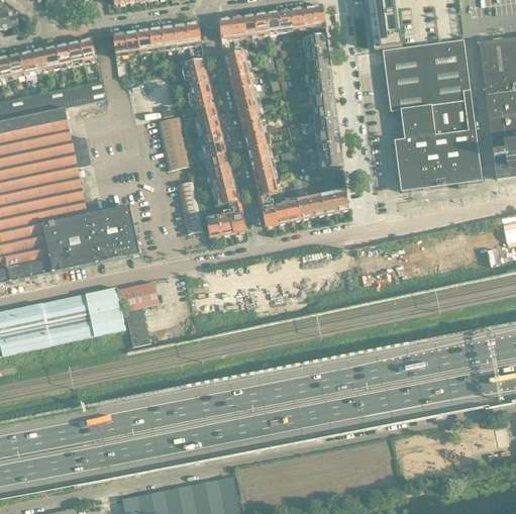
[(367,0),(368,5),(368,10),(373,48),(398,45),(393,7),(392,2),(392,0),(367,0)]
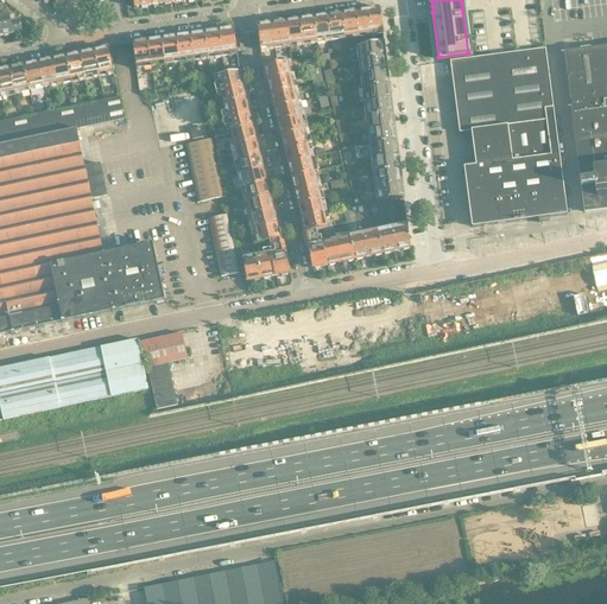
[(371,6),(368,6),(367,7),(371,33),(381,31),(379,5),(377,5),(375,4),(372,5),(371,6)]
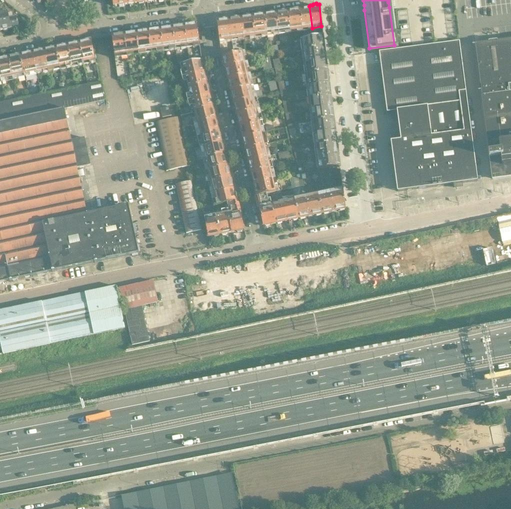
[(304,5),(301,6),(300,7),(299,7),(302,29),(312,28),(309,6),(305,6),(304,5)]
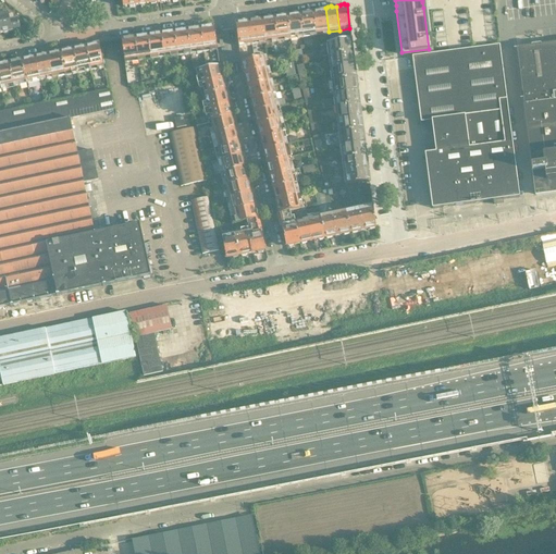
[(7,8),(0,9),(0,31),(2,31),(3,32),(7,31),(8,29),(20,27),(17,16),(13,17),(12,12),(8,13),(7,8)]
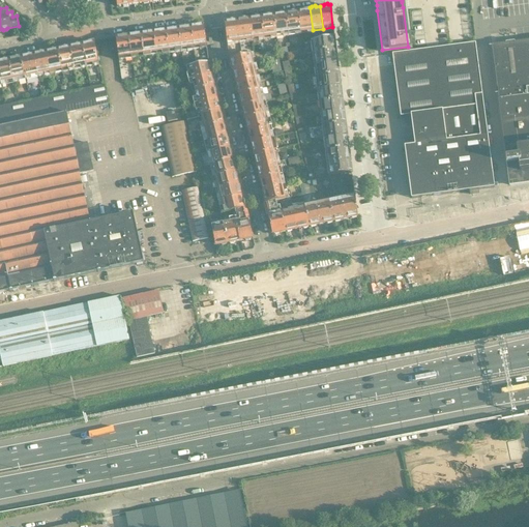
[(302,7),(299,7),(298,9),(297,9),(300,29),(306,28),(306,31),(313,30),(310,7),(303,8),(302,7)]
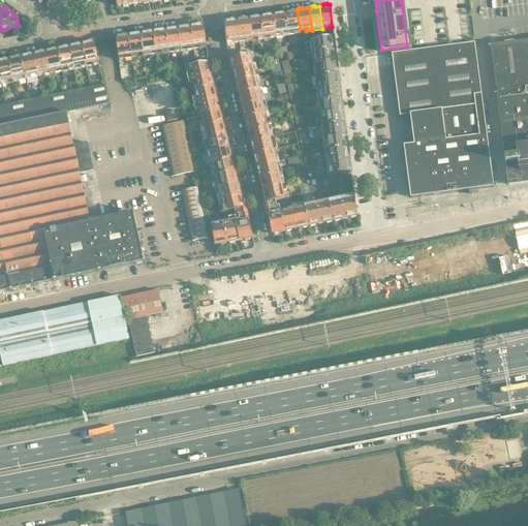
[(289,8),(286,9),(285,10),(284,10),(287,30),(293,29),(293,32),(300,32),(300,29),(297,9),(291,9),(289,8)]
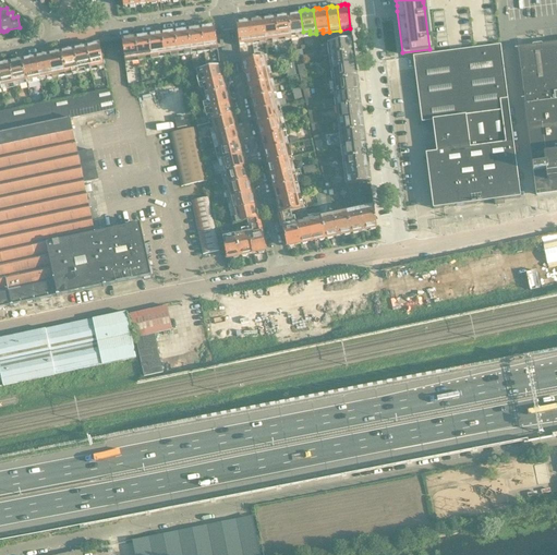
[(292,11),(289,12),(288,13),(287,13),(290,34),(297,33),(298,36),(303,35),(303,32),(300,11),(294,12),(292,11)]
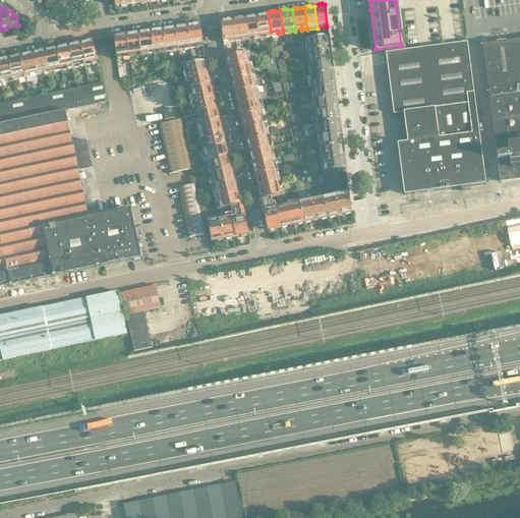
[(262,12),(257,12),(256,14),(258,33),(265,33),(266,35),(272,35),(271,32),(268,12),(263,13),(262,12)]
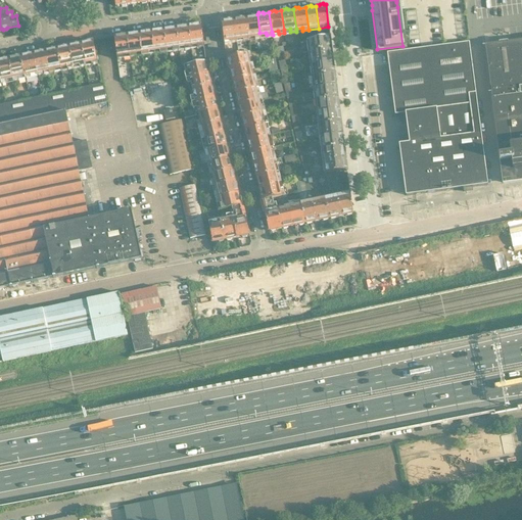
[(250,13),(246,14),(245,15),(247,35),(254,34),(254,37),(261,36),(259,33),(257,14),(251,14),(250,13)]
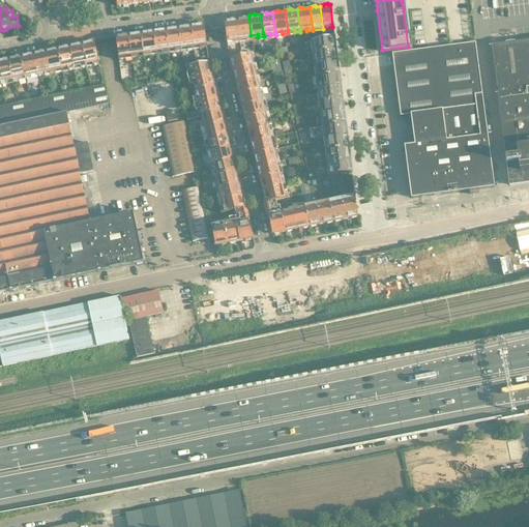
[(241,16),(238,16),(237,18),(236,18),(239,37),(245,36),(245,39),(252,38),(251,35),(248,16),(242,17),(241,16)]
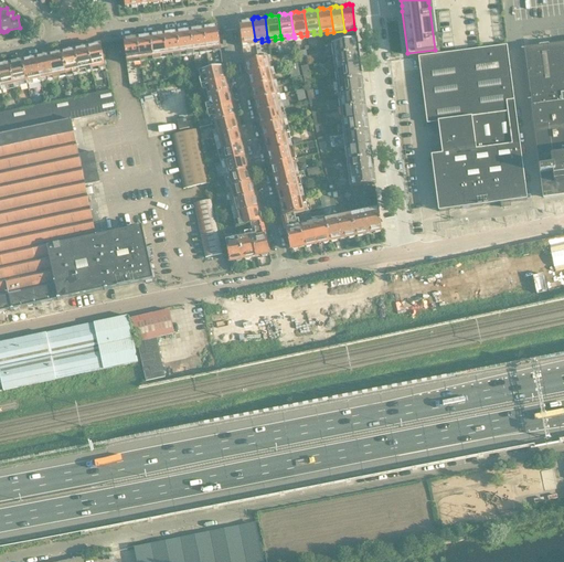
[(244,19),(241,19),(240,20),(238,21),(242,44),(242,41),(248,40),(248,43),(255,42),(255,40),(252,19),(245,20),(244,19)]
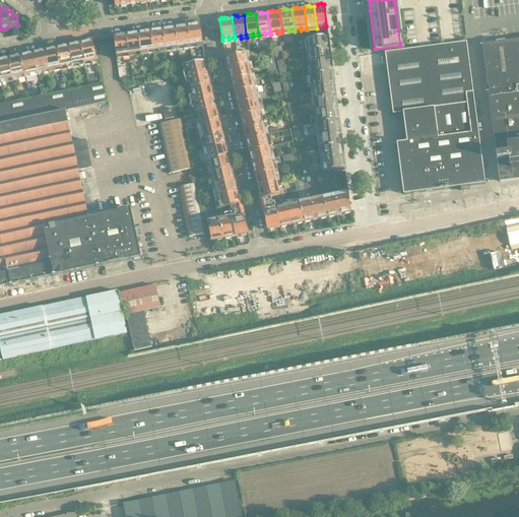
[(192,21),(188,22),(187,23),(186,23),(189,43),(194,43),(195,46),(202,45),(198,21),(193,22),(192,21)]
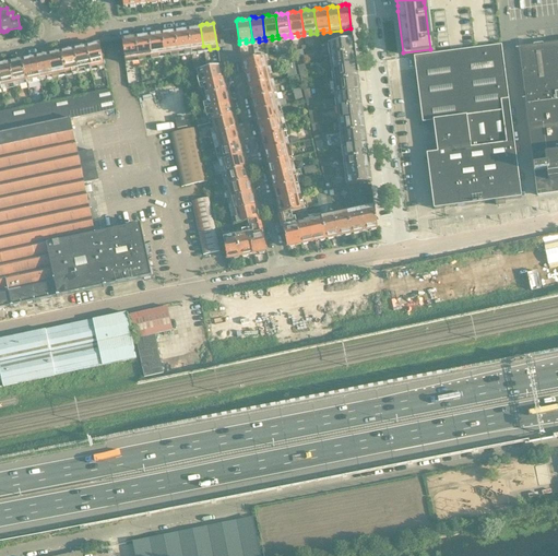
[(193,25),(189,25),(188,27),(187,27),(190,48),(196,47),(196,51),(203,50),(203,46),(200,25),(194,26),(193,25)]
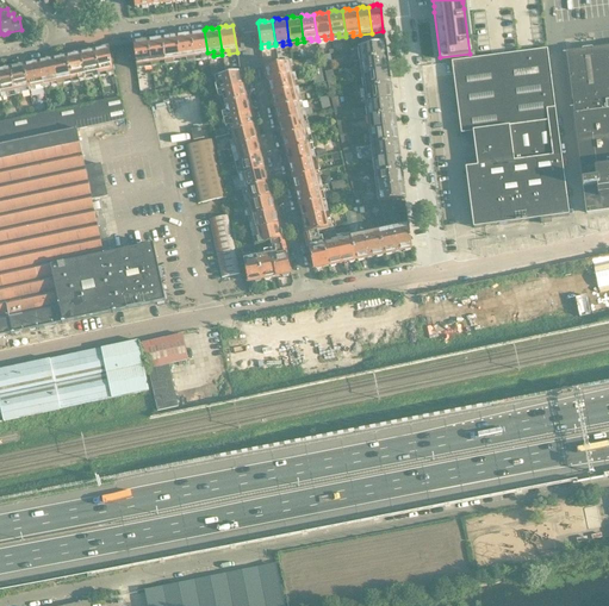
[(197,30),(192,30),(191,31),(190,31),(193,55),(199,54),(199,57),(204,57),(207,56),(207,52),(204,30),(198,31),(197,30)]
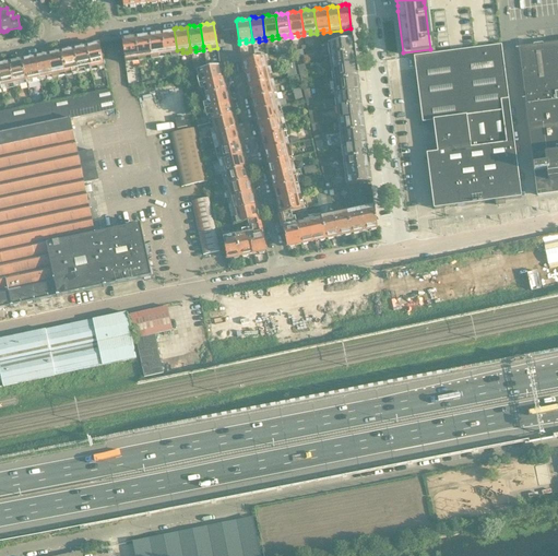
[(167,28),(163,30),(162,31),(161,31),(164,52),(169,51),(169,55),(174,55),(177,54),(177,50),(174,28),(168,30),(167,28)]
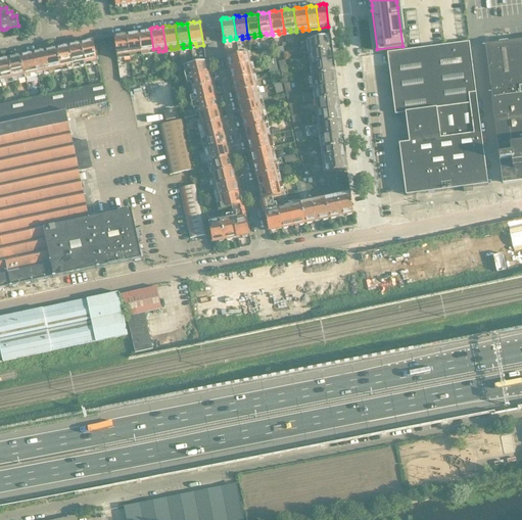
[(143,30),(138,31),(141,51),(141,54),(148,53),(148,50),(153,49),(150,29),(149,29),(148,28),(144,29),(143,30)]
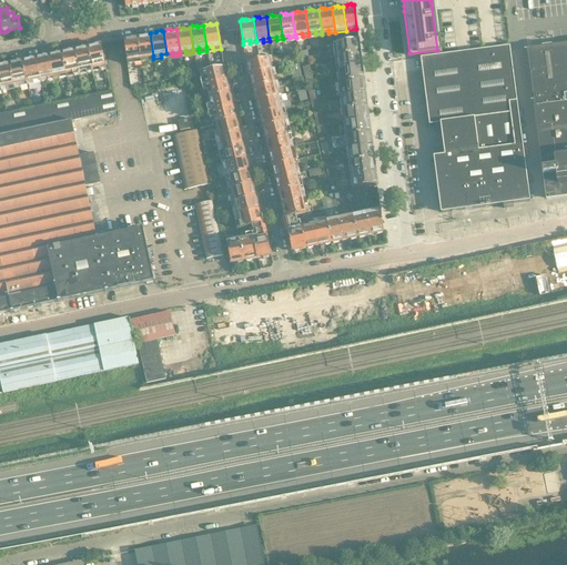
[(143,34),(137,36),(139,58),(140,61),(147,60),(147,56),(153,56),(150,33),(149,33),(148,32),(143,33),(143,34)]
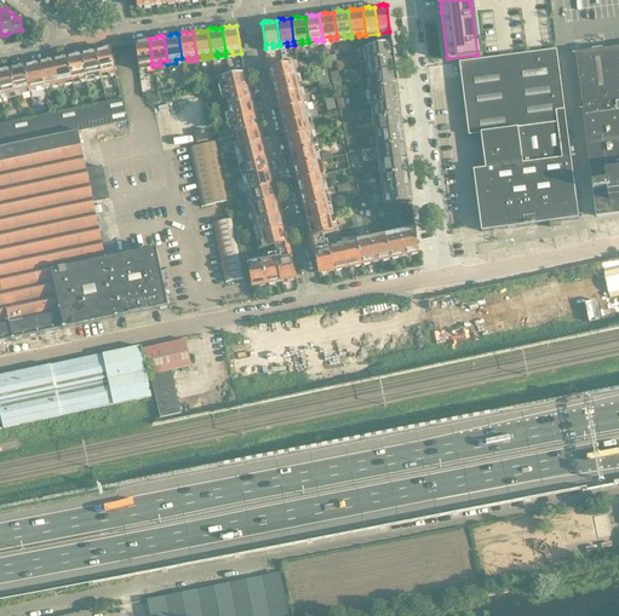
[(141,40),(135,40),(138,68),(145,67),(145,63),(152,63),(149,39),(148,39),(147,38),(142,38),(141,40)]
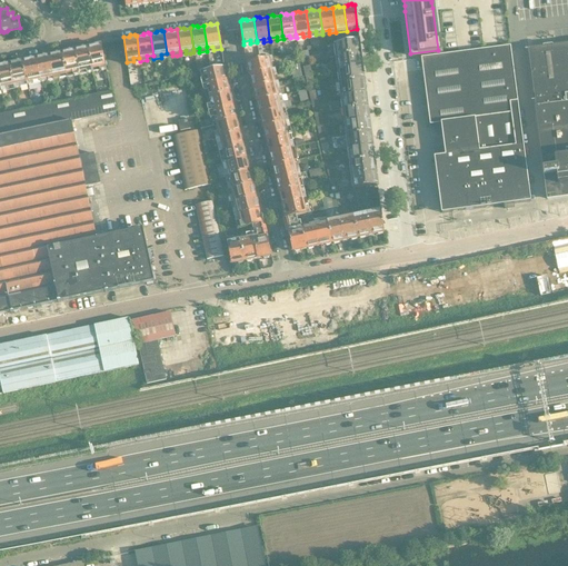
[(355,37),(349,38),(334,41),(335,53),(360,51),(358,37),(355,37)]
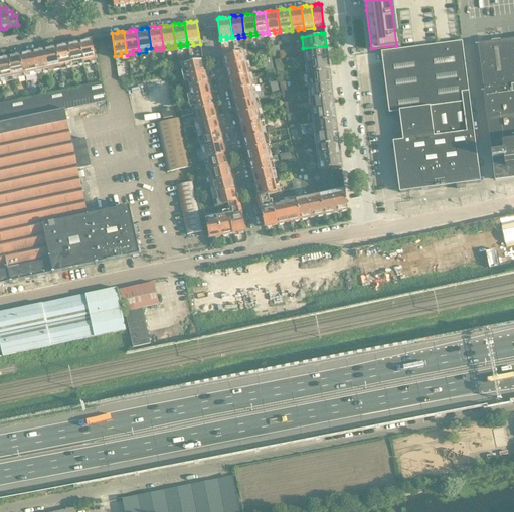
[(513,36),(499,39),(477,41),(482,82),(484,95),(491,151),(490,152),(491,157),(492,157),(494,171),(494,177),(513,173),(513,36)]
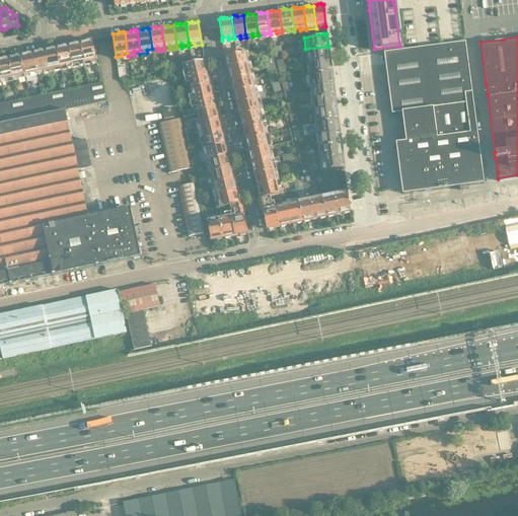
[(84,39),(81,40),(80,41),(78,41),(82,61),(88,60),(88,62),(95,61),(91,39),(85,40),(84,39)]
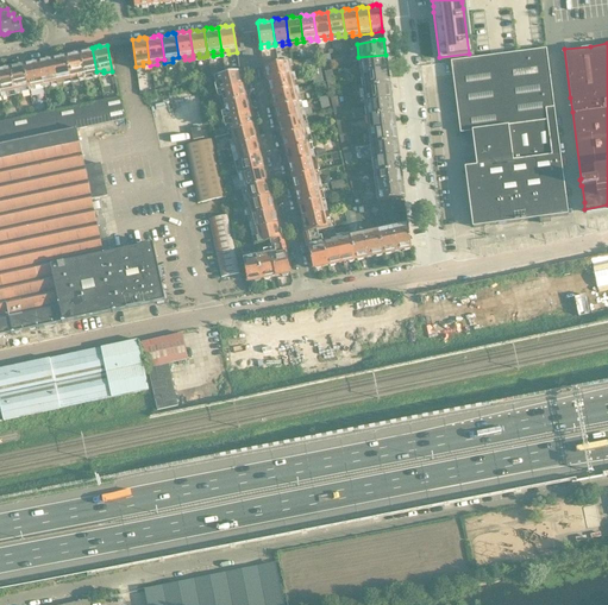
[(566,213),(546,51),(545,46),(450,58),(459,131),(471,128),(474,152),(475,163),(463,164),(471,225),(538,216),(539,219),(541,219),(541,218),(549,218),(549,215),(566,213)]
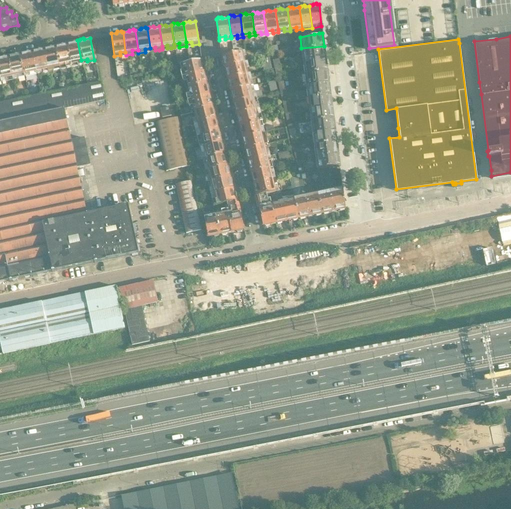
[(71,40),(68,41),(67,42),(65,43),(70,62),(75,61),(76,64),(82,63),(81,60),(77,40),(72,41),(71,40)]
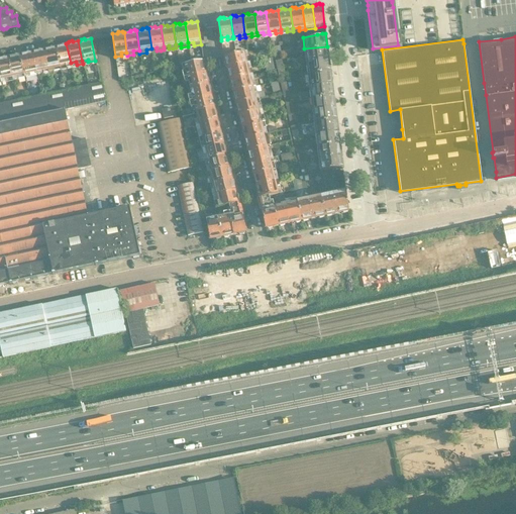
[(281,46),(280,42),(271,44),(274,55),(281,54),(280,47),(281,46)]
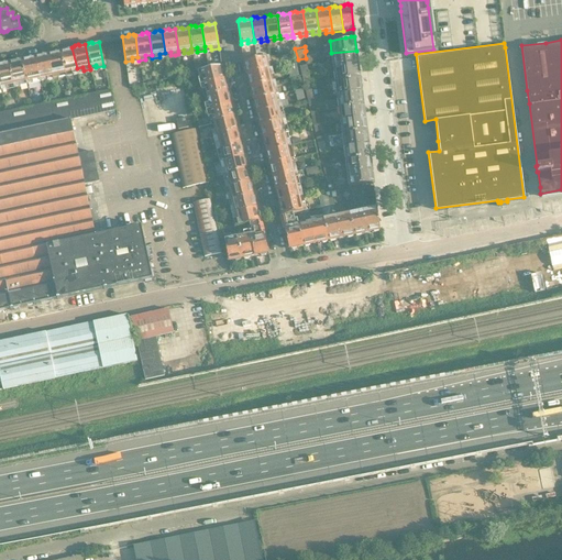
[(65,47),(62,48),(62,50),(59,50),(64,72),(70,70),(72,74),(77,72),(77,68),(72,47),(67,48),(65,47)]
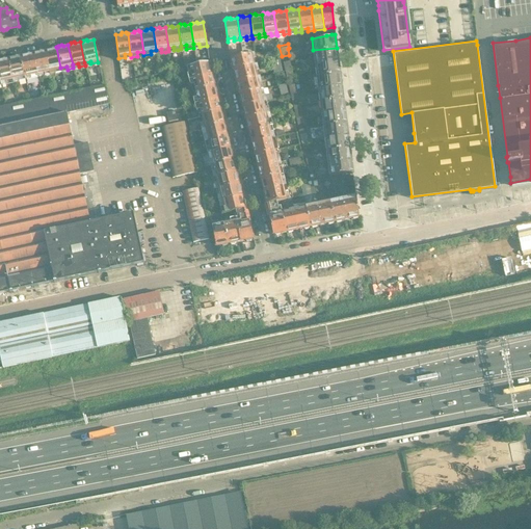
[(50,48),(45,50),(44,50),(49,73),(54,72),(53,69),(60,68),(56,47),(55,47),(54,46),(51,47),(50,48)]
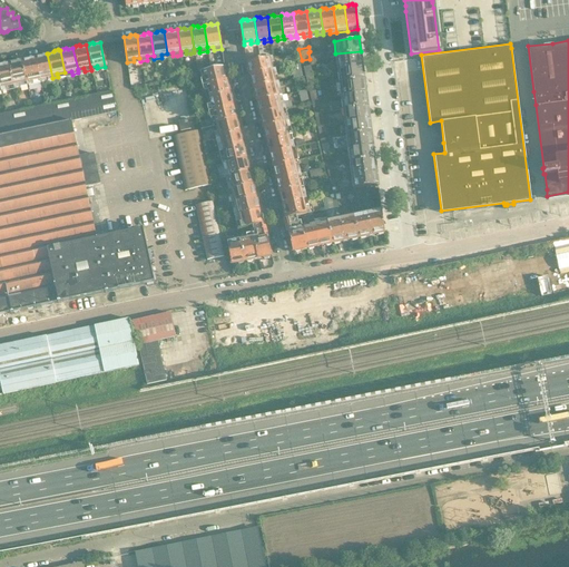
[(361,51),(335,54),(337,67),(362,65),(361,51)]
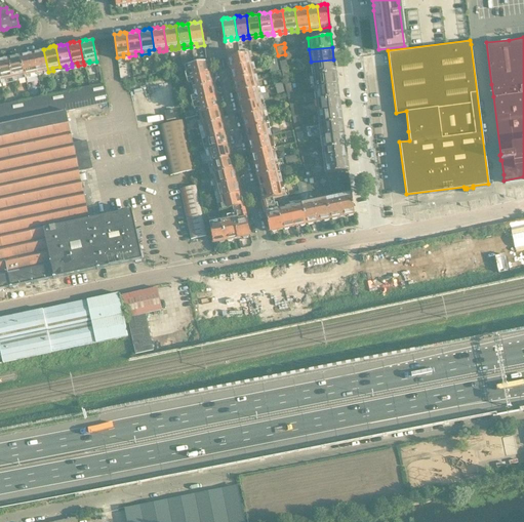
[(49,79),(48,72),(43,49),(41,48),(38,49),(37,50),(31,51),(35,72),(36,75),(42,73),(43,80),(49,79)]
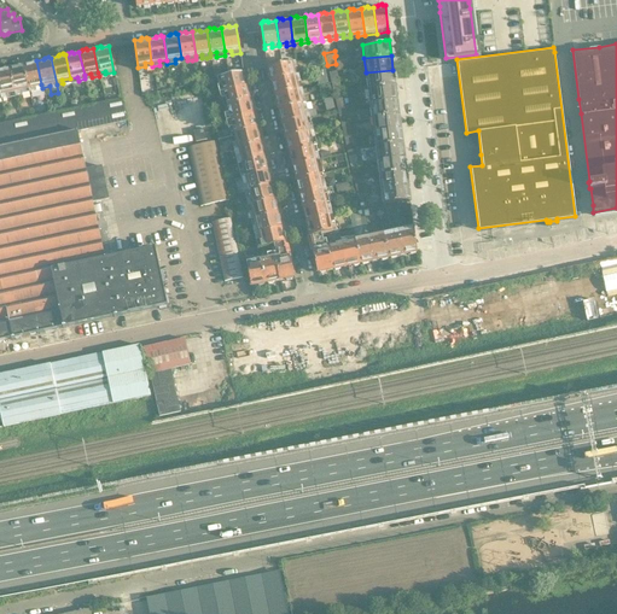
[(294,74),(292,66),(296,65),(295,59),(281,62),(280,58),(267,60),(268,65),(269,72),(268,74),(269,77),(271,79),(294,74)]
